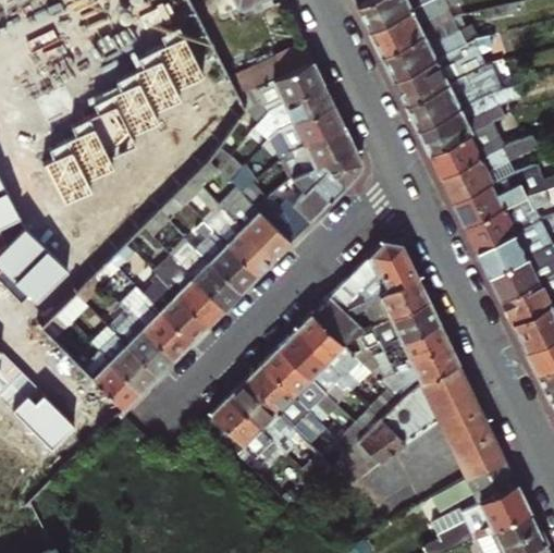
[(188,0),(191,1),(193,0),(211,0),(221,17),(218,20),(220,25),(225,27),(249,15),(247,11),(270,0),(188,0)]
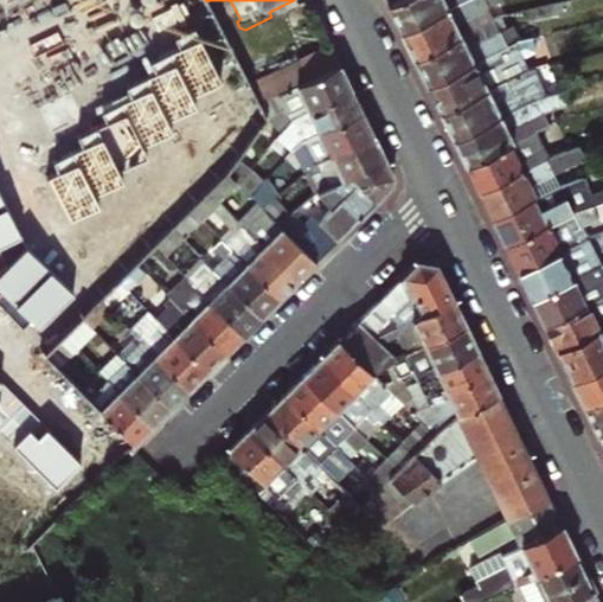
[(404,36),(473,0),(403,0),(390,6),(404,36)]
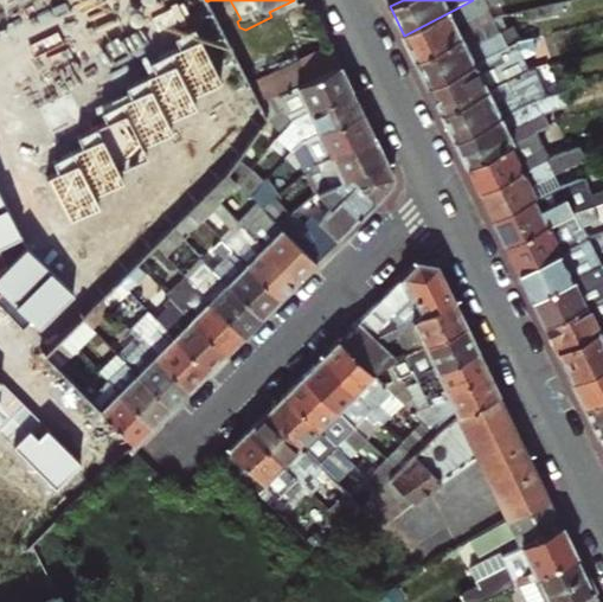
[(495,21),(483,0),(473,0),(404,36),(416,61),(482,27),(495,21)]
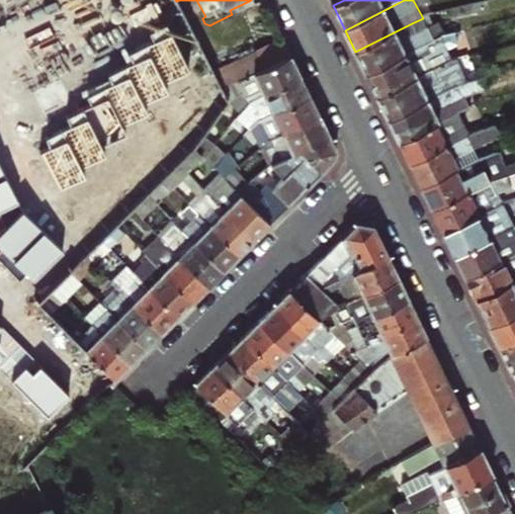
[(455,22),(444,26),(449,37),(454,36),(461,34),(455,22)]
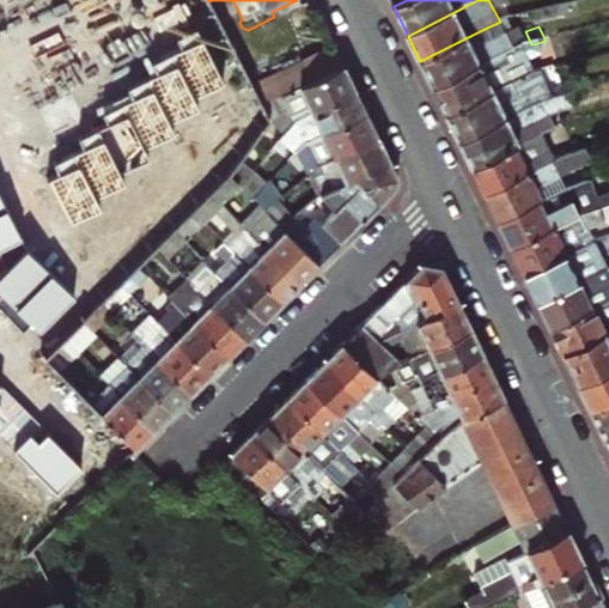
[(497,46),(487,28),(420,61),(434,91),(531,44),(525,31),(497,46)]
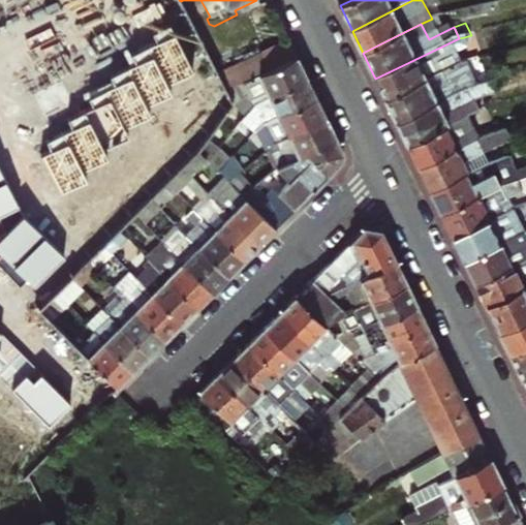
[(172,26),(150,37),(151,39),(154,38),(157,44),(149,49),(172,95),(173,95),(199,82),(172,26)]
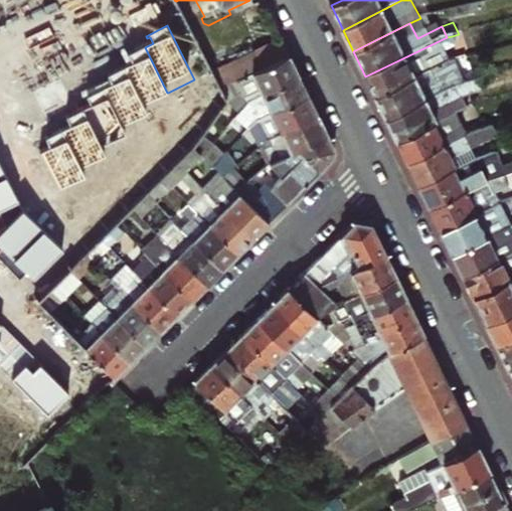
[(415,78),(445,63),(439,53),(452,46),(456,45),(452,36),(447,37),(365,76),(375,98),(415,78)]
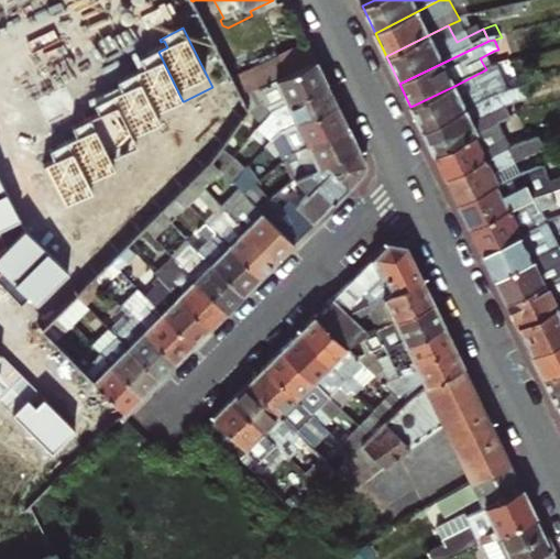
[(309,46),(284,59),(293,77),(318,64),(309,46)]
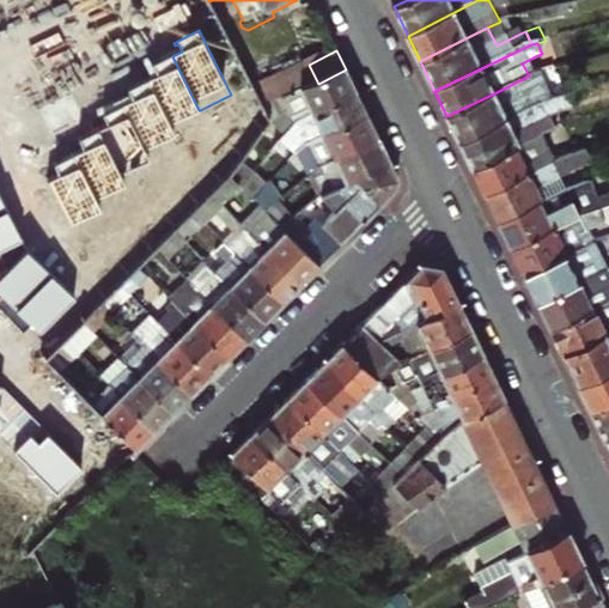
[(199,110),(172,56),(150,68),(151,71),(154,70),(158,77),(147,81),(175,135),(176,135),(205,121),(200,110),(199,110)]
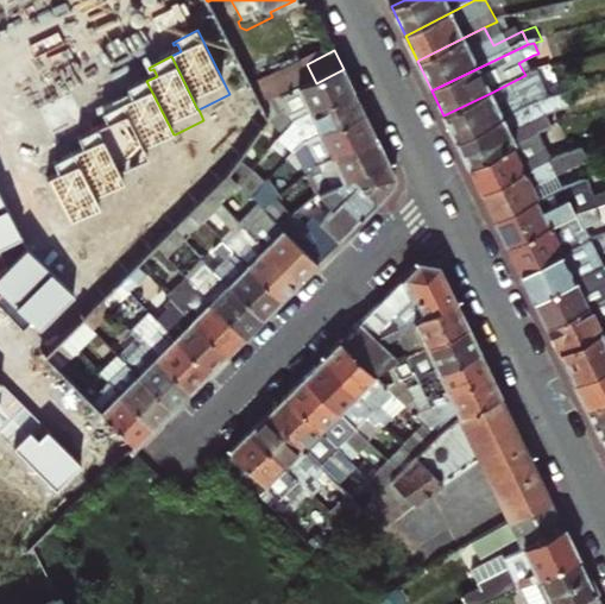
[(252,92),(262,109),(316,83),(307,64),(252,92)]
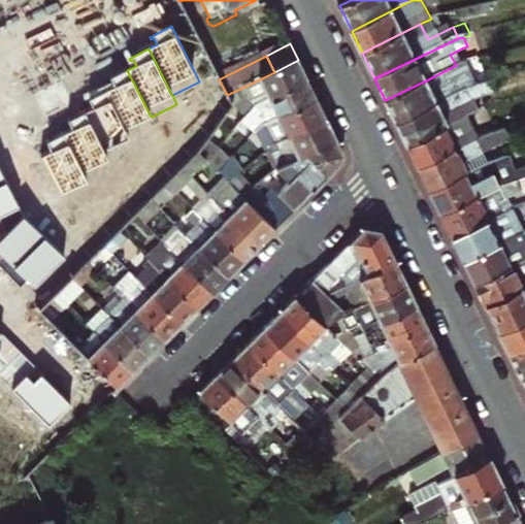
[(250,116),(259,104),(308,80),(298,60),(274,72),(227,95),(233,107),(242,102),(250,116)]
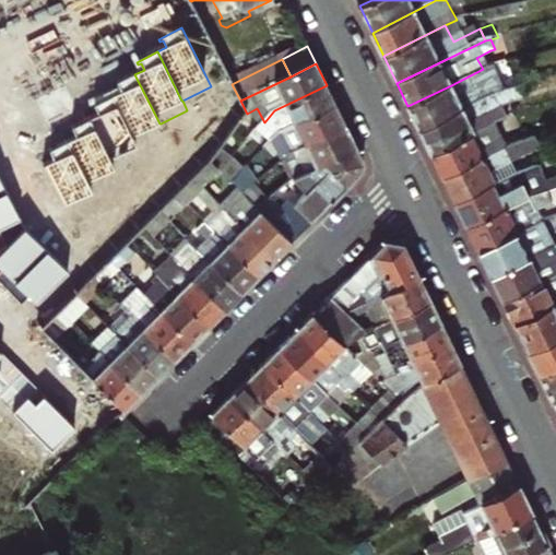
[(483,69),(451,85),(457,96),(489,80),(484,68),(483,69)]
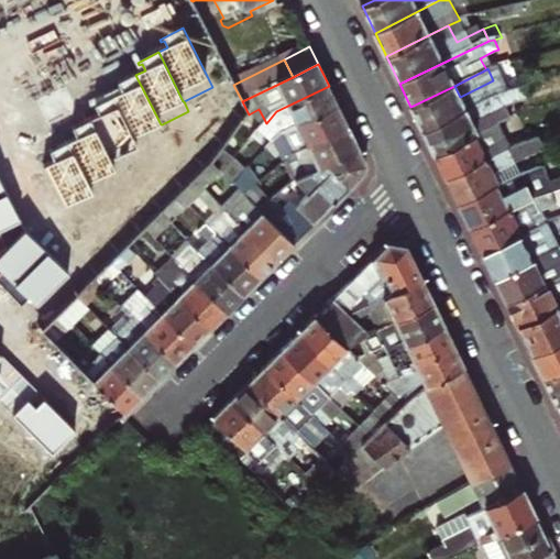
[(166,133),(162,124),(161,124),(135,75),(114,85),(117,88),(120,86),(123,92),(113,98),(139,148),(166,133)]
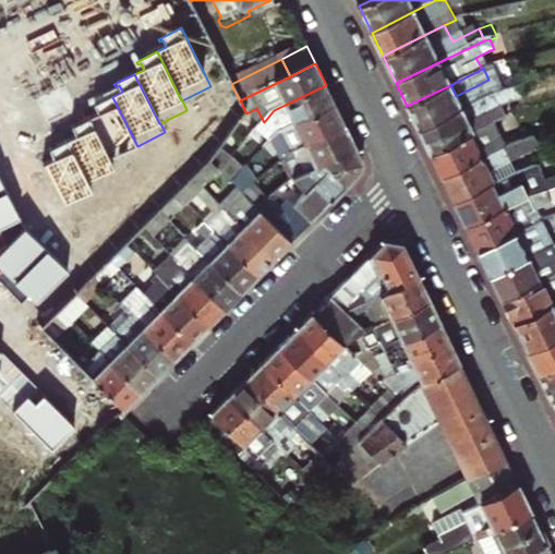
[(494,94),(508,89),(501,74),(489,80),(456,96),(450,85),(407,106),(419,130),(494,94)]
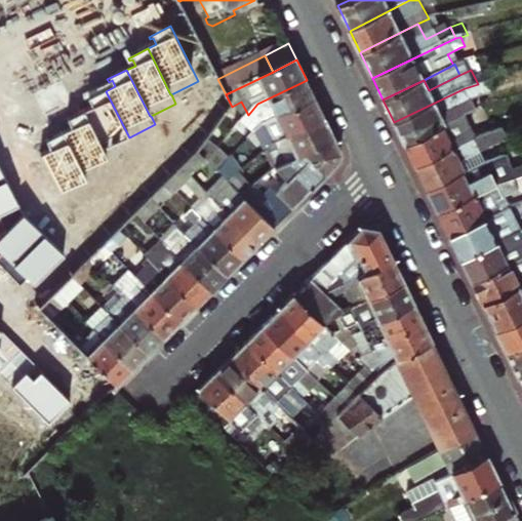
[(264,125),(316,101),(307,80),(257,104),(261,109),(256,111),(264,125)]
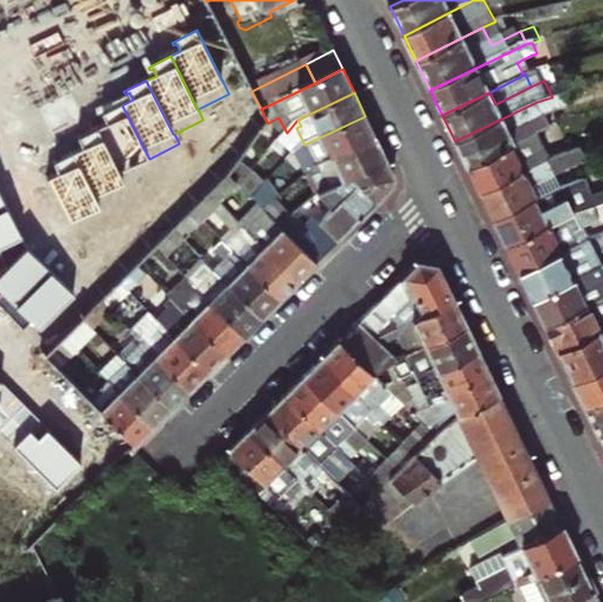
[(505,136),(530,125),(544,116),(565,108),(562,95),(552,97),(537,102),(455,141),(468,168),(511,148),(505,136)]
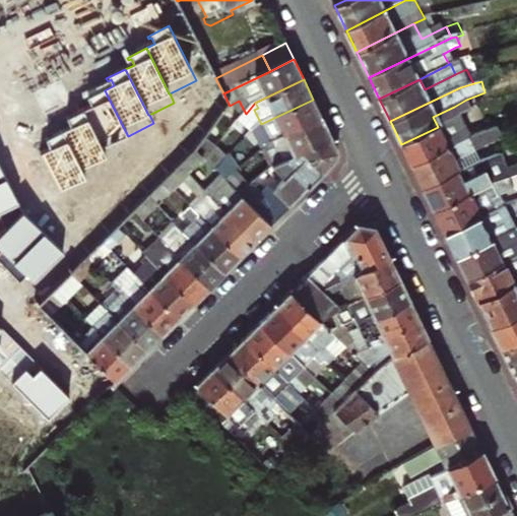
[(132,144),(128,136),(105,90),(85,100),(86,103),(89,101),(92,107),(83,112),(107,157),(132,144)]
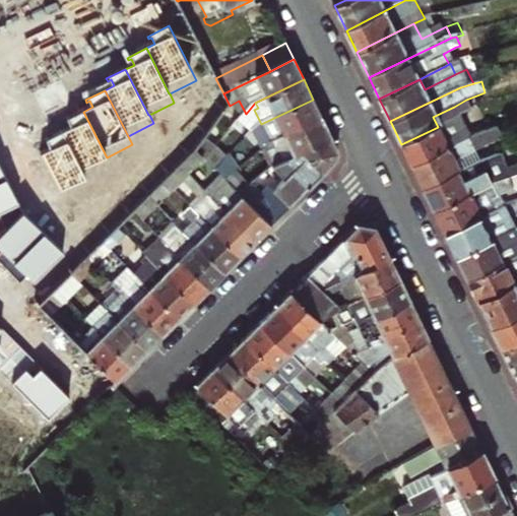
[(274,142),(323,119),(313,100),(261,124),(271,144),(274,142)]
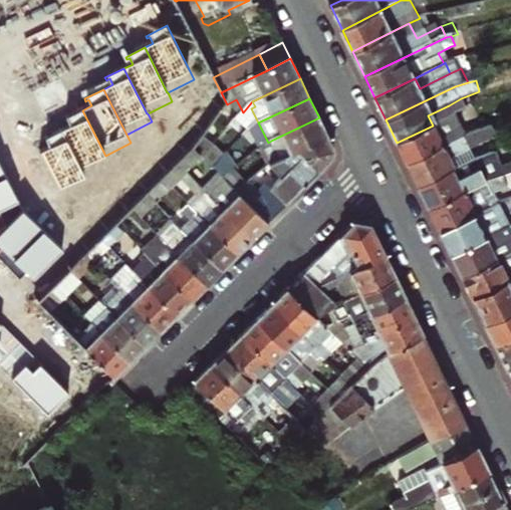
[(433,125),(454,115),(449,105),(428,115),(433,125)]
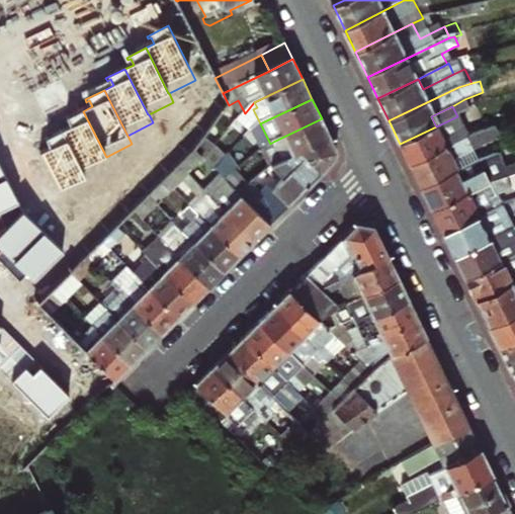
[(111,165),(106,157),(83,111),(64,120),(65,123),(69,121),(72,127),(63,133),(85,178),(86,177),(111,165)]
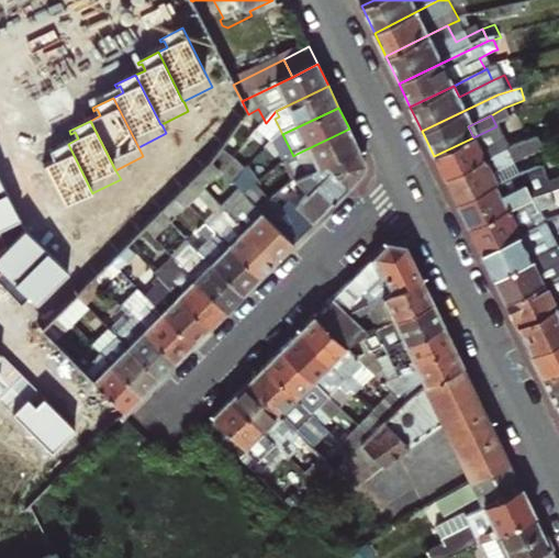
[(496,126),(473,137),(479,148),(502,137),(496,126)]
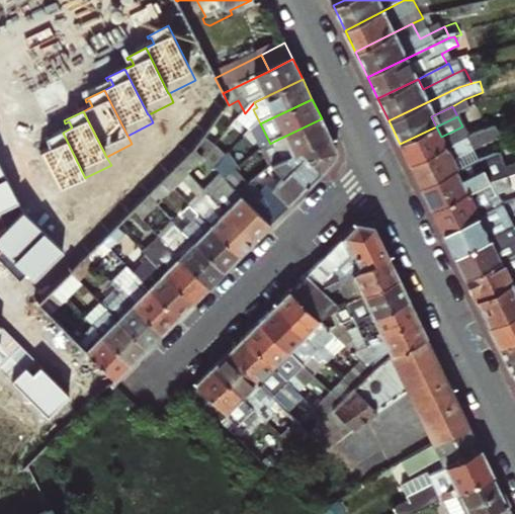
[(279,158),(296,149),(329,134),(322,118),(273,142),(275,147),(268,150),(273,160),(279,158)]
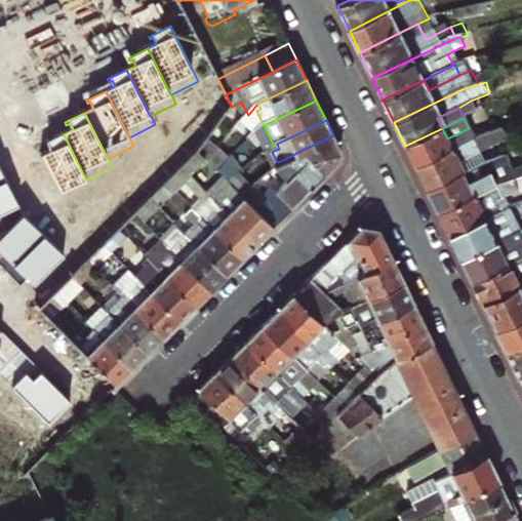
[(447,138),(442,128),(405,146),(416,168),(474,141),(490,135),(489,133),(483,121),(469,128),(447,138)]
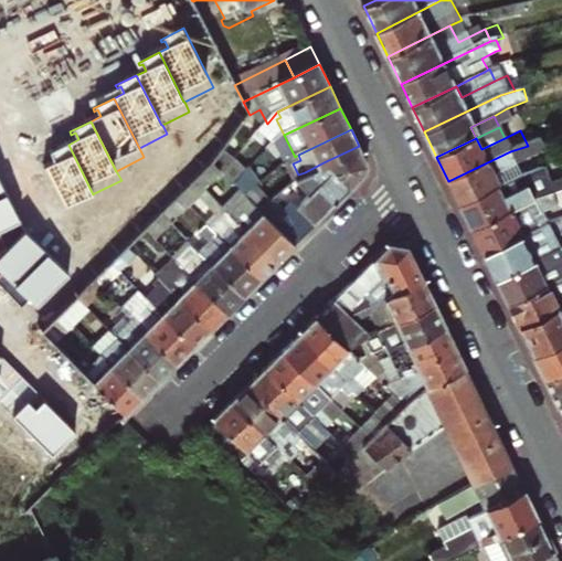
[(93,194),(69,145),(48,155),(49,158),(52,156),(55,162),(44,168),(70,218),(98,203),(94,193),(93,194)]
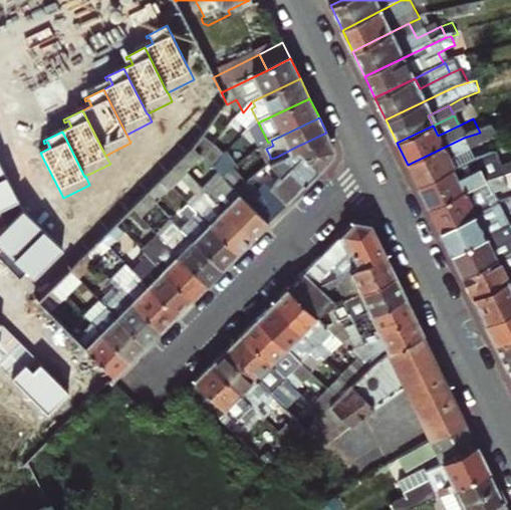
[(202,158),(203,159),(215,145),(217,143),(206,132),(193,149),(202,158)]
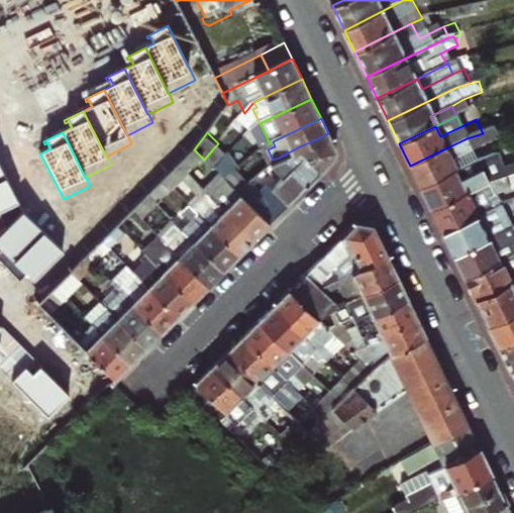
[(270,187),(290,207),(335,163),(337,152),(328,133),(296,148),(303,156),(289,169),(270,187)]
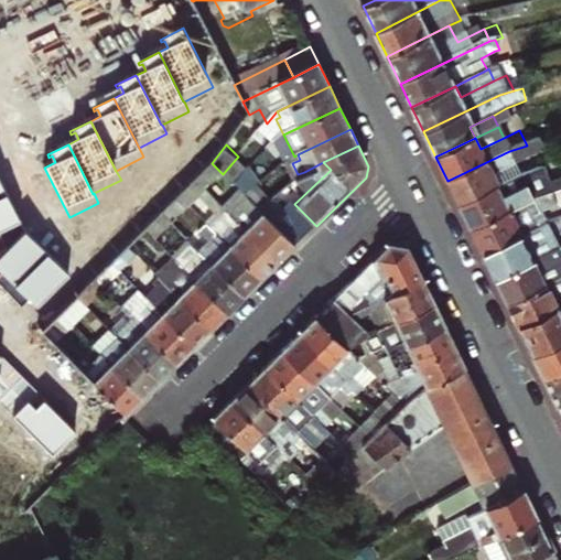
[(522,175),(517,164),(532,157),(527,146),(509,151),(448,181),(460,206),(499,186),(522,175)]
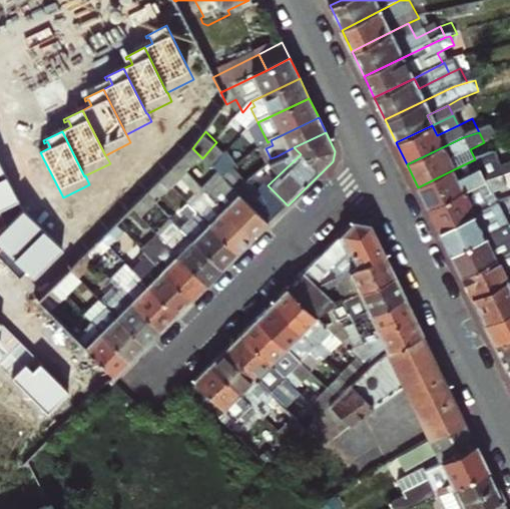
[(202,158),(213,169),(226,155),(214,144),(202,158)]
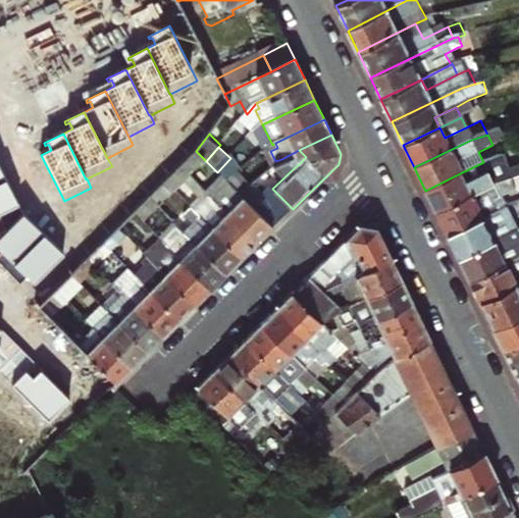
[(270,166),(275,161),(270,151),(268,147),(262,152),(270,166)]
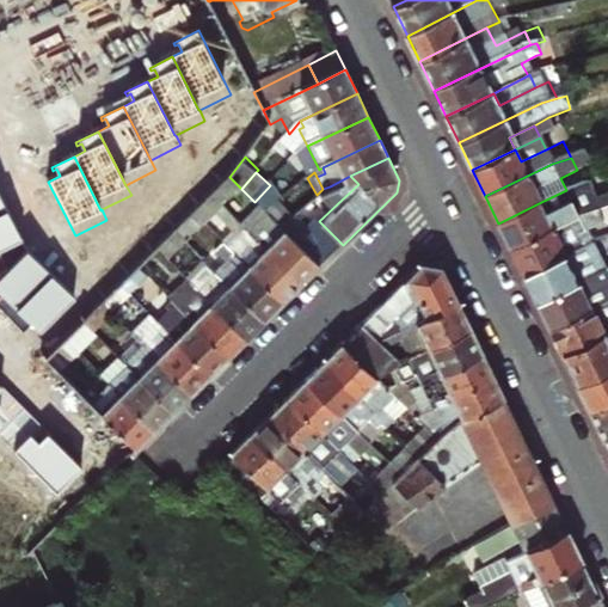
[(330,186),(342,200),(358,184),(350,176),(330,186)]
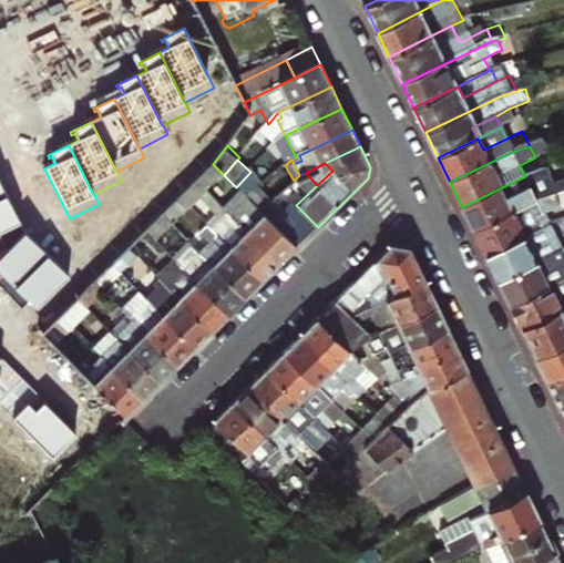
[(196,181),(206,191),(223,174),(213,164),(196,181)]
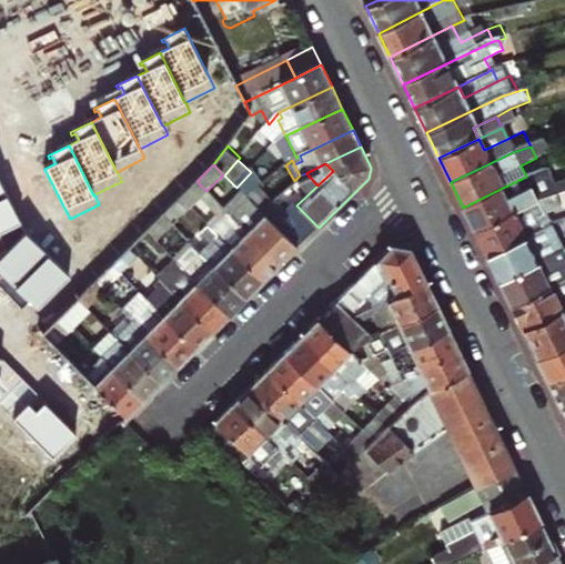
[(532,188),(526,177),(503,188),(507,199),(532,188)]
